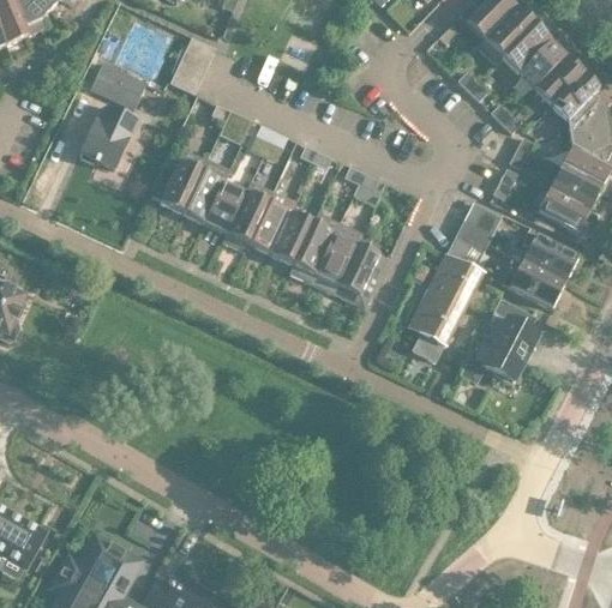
[(0,0),(0,35),(4,44),(28,34),(13,0),(0,0)]
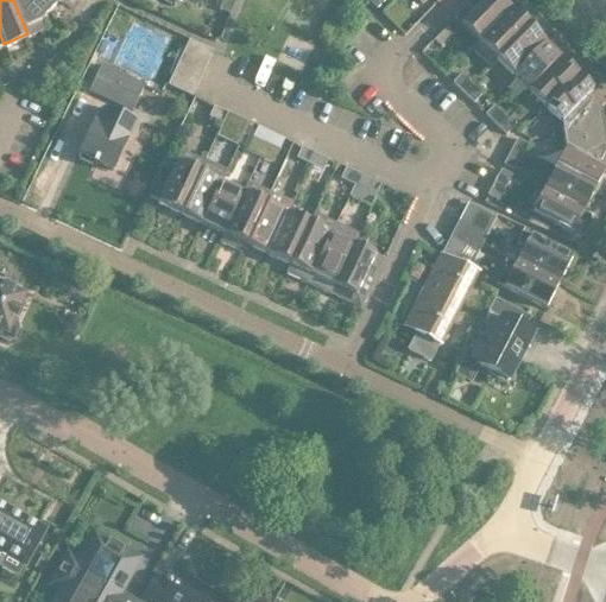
[(44,26),(40,17),(49,8),(40,0),(13,0),(27,33),(44,26)]
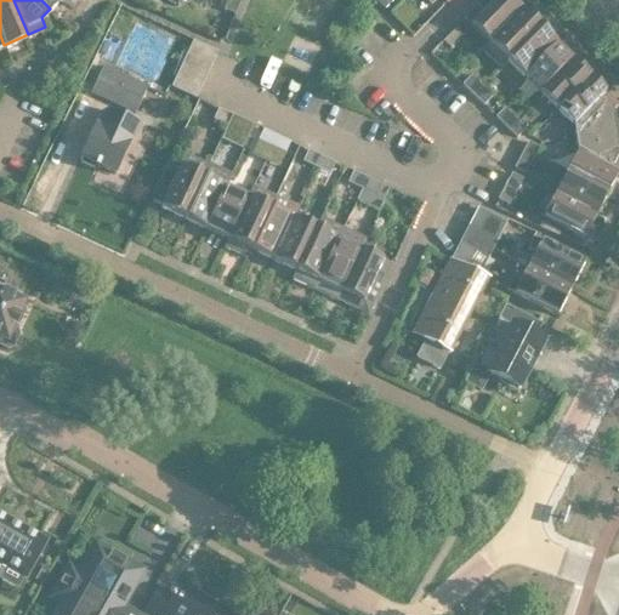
[(236,10),(239,0),(226,0),(225,5),(236,10)]
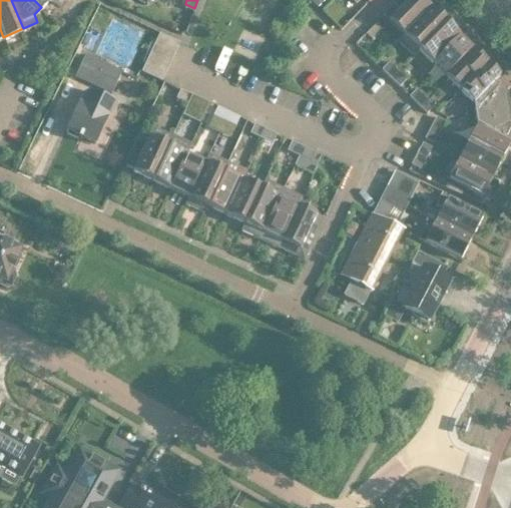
[(397,36),(398,37),(404,32),(431,4),(427,0),(405,0),(400,6),(394,0),(383,11),(403,30),(397,36)]
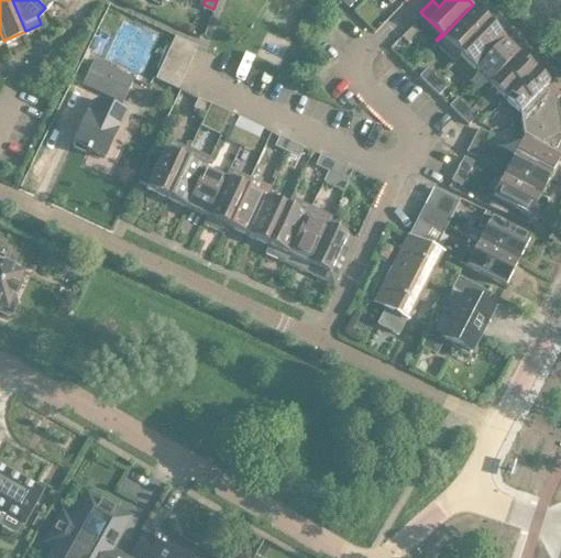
[(473,4),(443,35),(437,41),(451,54),(457,48),(460,51),(488,21),(473,4)]
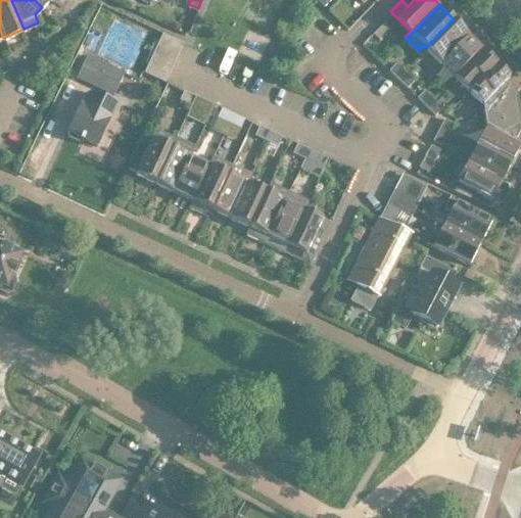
[(379,38),(394,22),(388,16),(373,32),(379,38)]
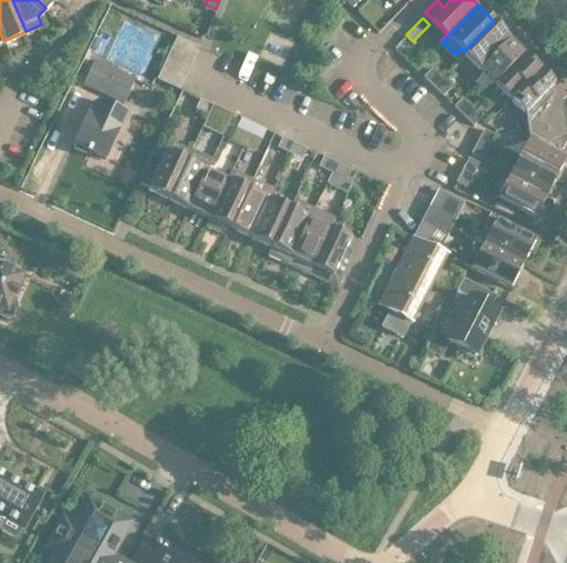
[(465,51),(480,67),(510,37),(494,21),(465,51)]
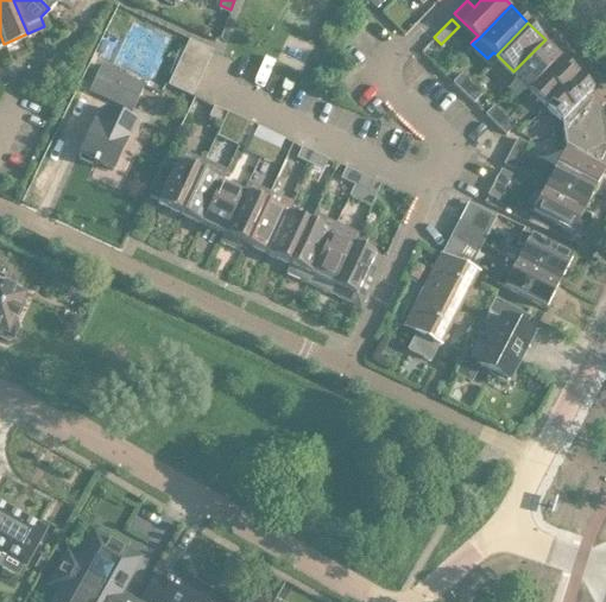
[(183,49),(207,59),(213,46),(189,36),(183,49)]
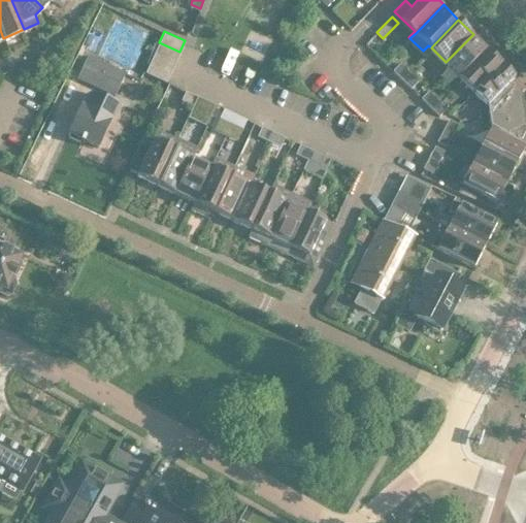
[(373,47),(383,38),(376,32),(367,41),(373,47)]
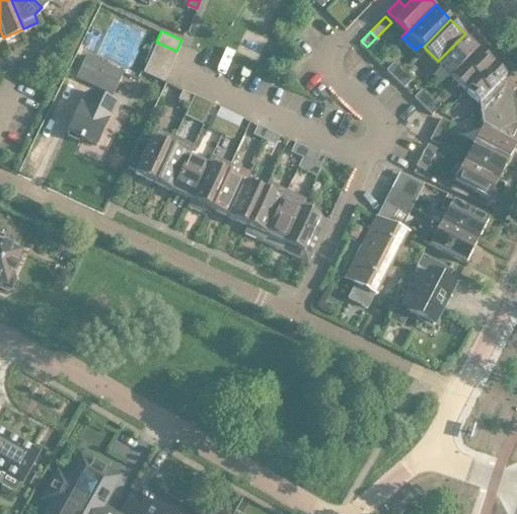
[(478,46),(465,33),(438,61),(451,74),(478,46)]
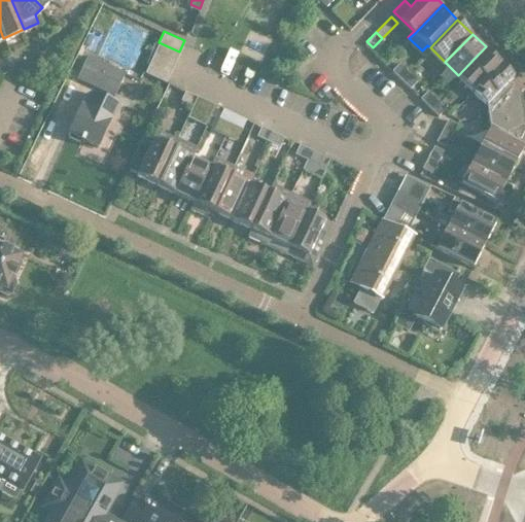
[(153,54),(174,63),(179,51),(159,42),(153,54)]
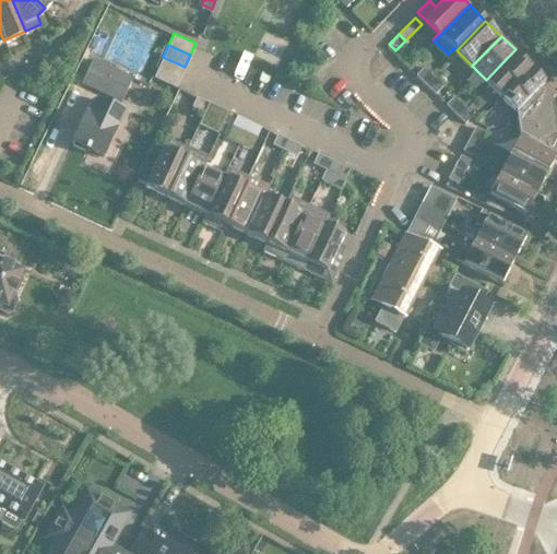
[(486,80),(502,95),(531,66),(516,49),(486,80)]
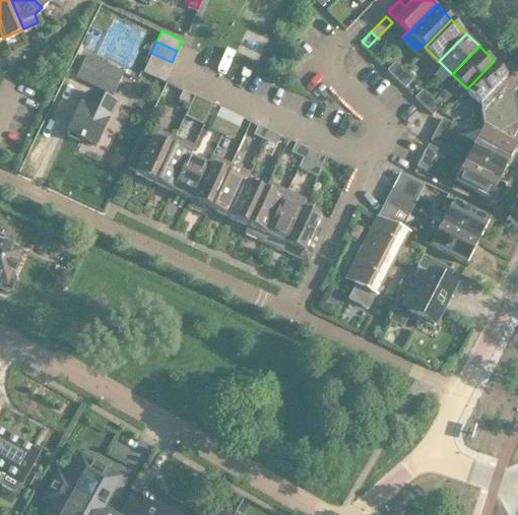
[(113,91),(123,68),(86,52),(76,74),(113,91)]
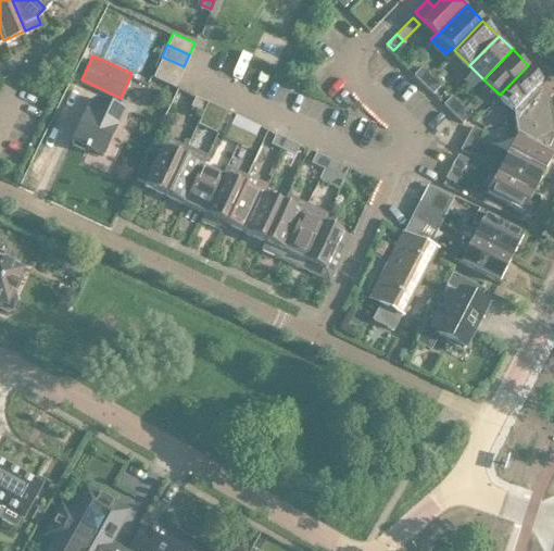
[(175,84),(184,66),(162,57),(153,74),(175,84)]
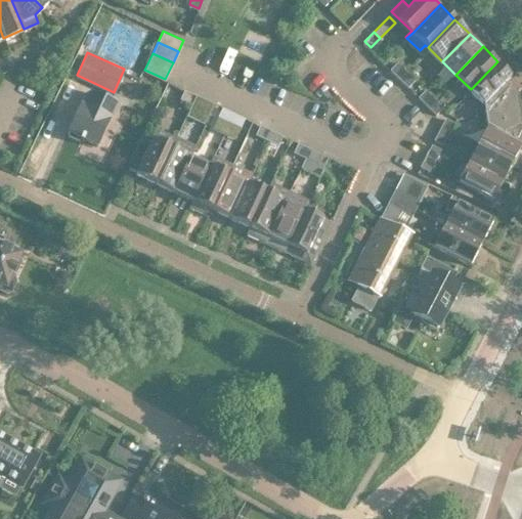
[(390,68),(399,76),(406,69),(397,60),(390,68)]
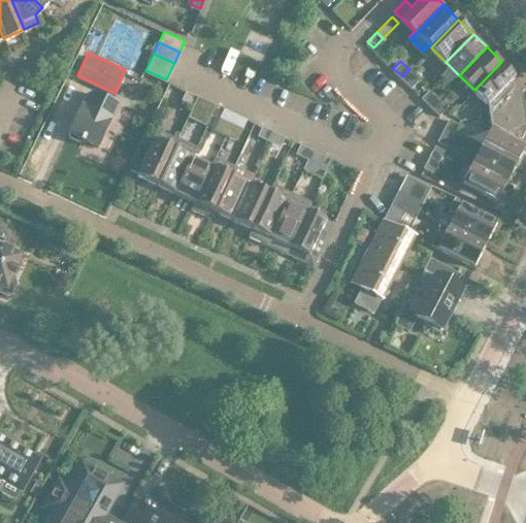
[(515,74),(501,62),(474,90),(487,102),(487,103),(515,74)]
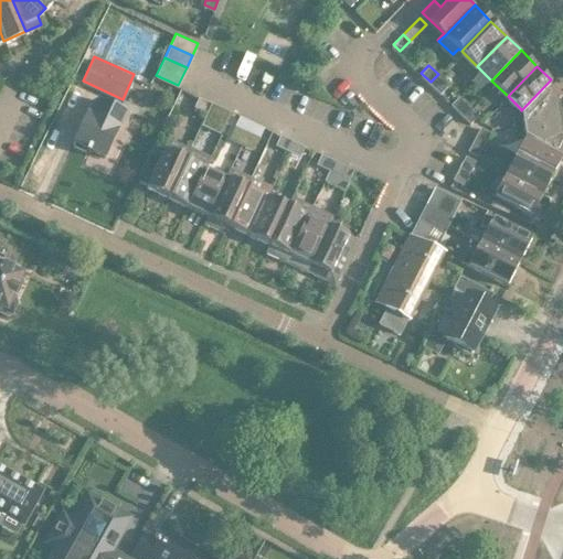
[(447,84),(438,74),(431,82),(439,92),(447,84)]
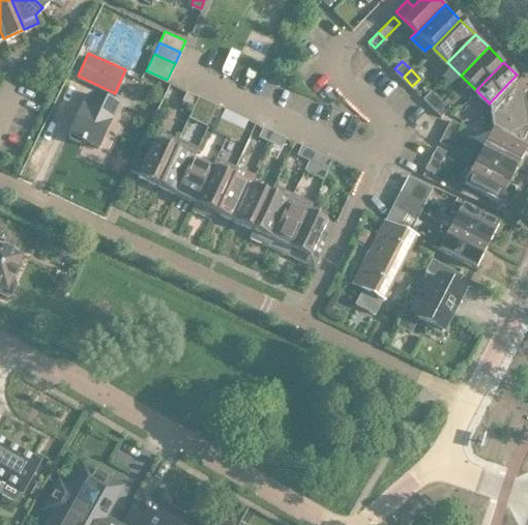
[(489,104),(491,114),(525,109),(522,91),(527,87),(527,85),(517,75),(489,104)]
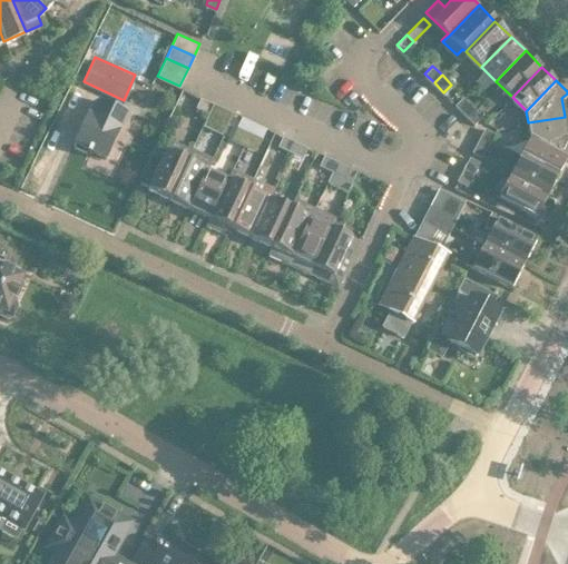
[(196,106),(208,112),(213,101),(201,96),(196,106)]
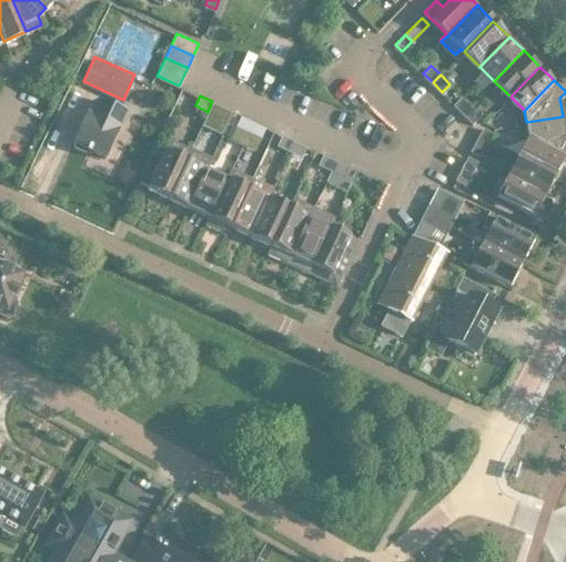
[(463,112),(471,104),(461,95),(453,103),(463,112)]
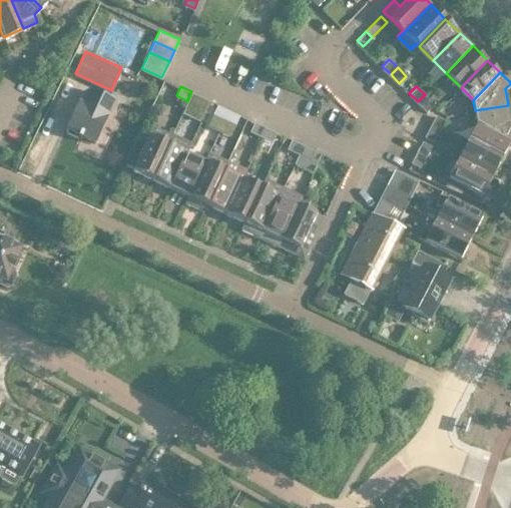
[(79,101),(65,130),(80,137),(82,134),(95,140),(114,99),(90,88),(83,103),(79,101)]
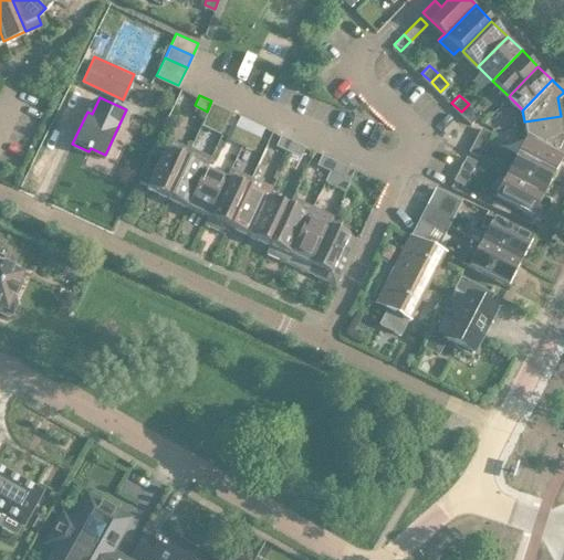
[(211,101),(207,112),(219,117),(223,106),(211,101)]
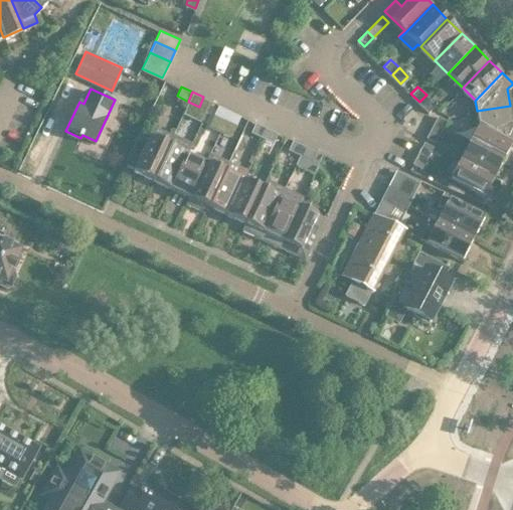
[(436,104),(426,95),(419,102),(429,111),(436,104)]
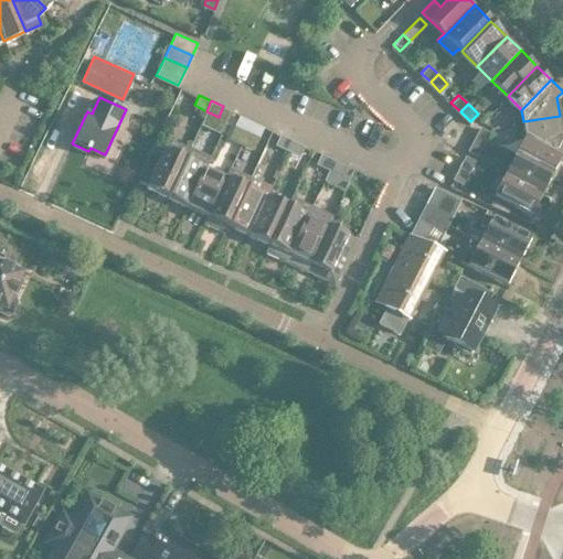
[(235,125),(247,130),(252,119),(240,114),(235,125)]
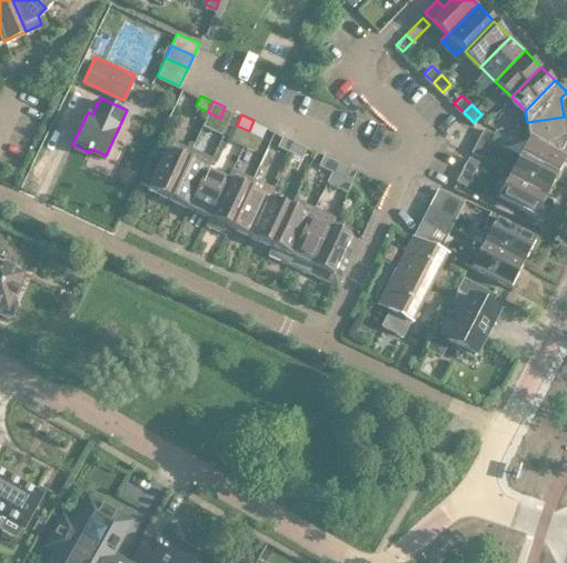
[(566,129),(564,117),(527,122),(529,134),(566,153),(566,129)]
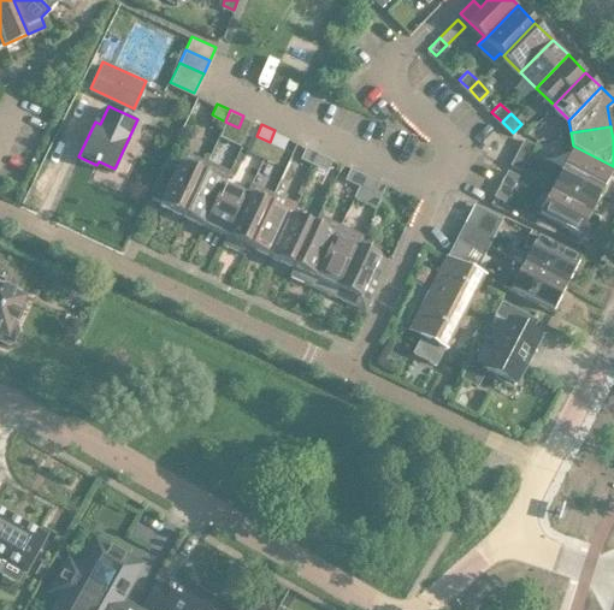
[(275,130),(270,142),(283,148),(289,137),(275,130)]
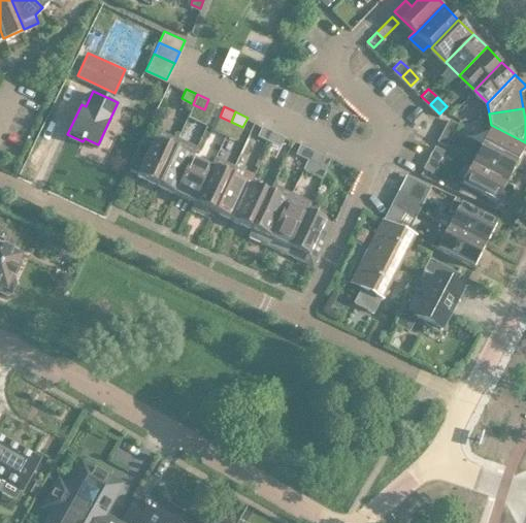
[(449,117),(444,128),(452,133),(458,122),(449,117)]
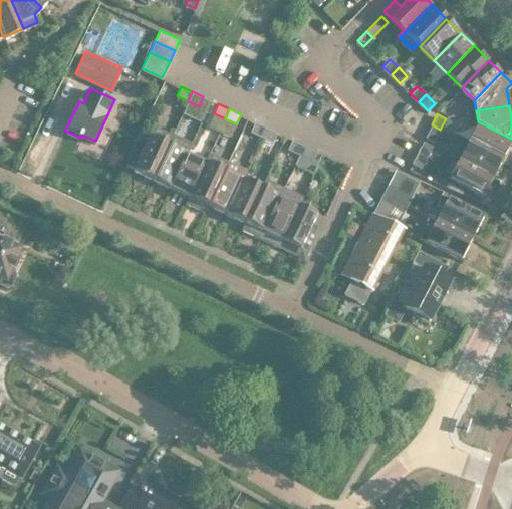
[(251,131),(262,136),(266,126),(255,120),(251,131)]
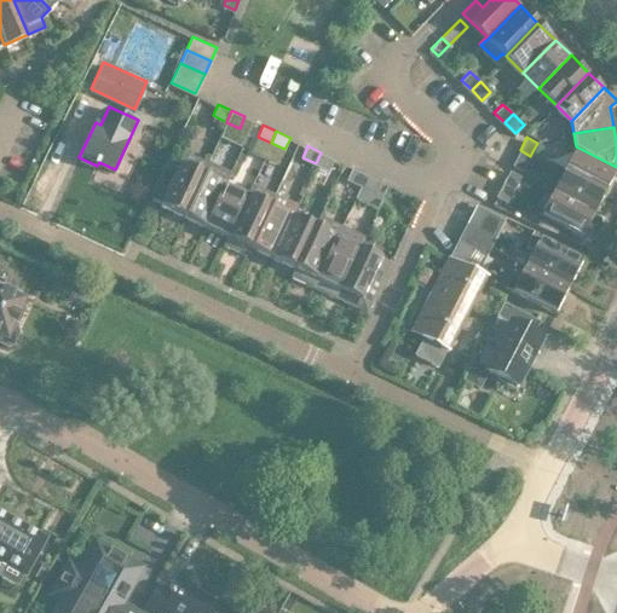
[(576,148),(565,168),(605,190),(616,171),(616,167),(576,146),(576,148)]
